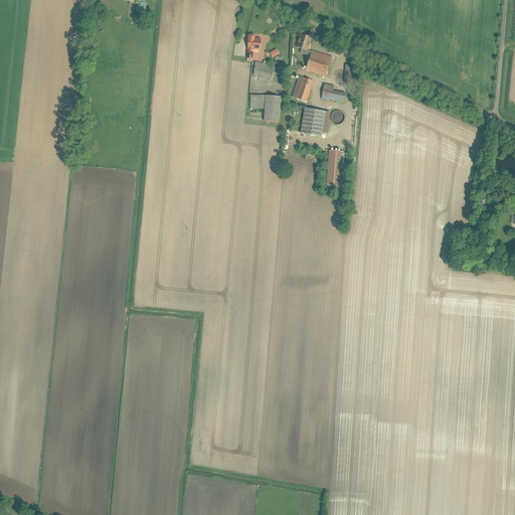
[(126,0),(127,0),(140,2),(139,11),(146,12),(147,0),(126,0)]
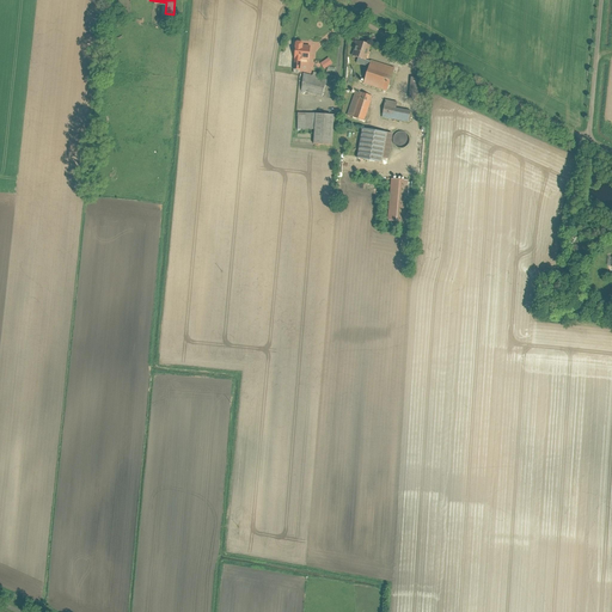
[(373,46),(359,41),(354,55),(361,56),(368,59),(373,46)]
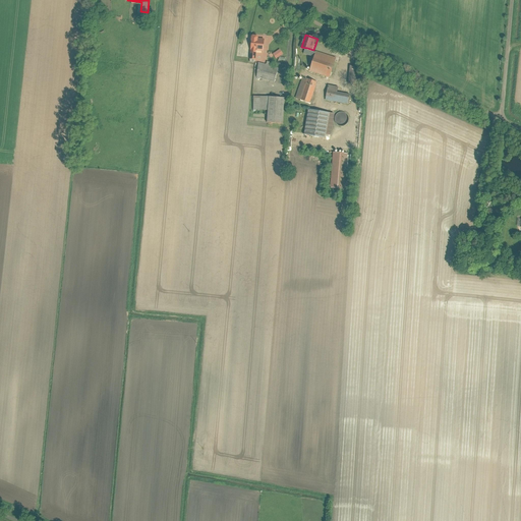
[(262,37),(254,36),(254,41),(253,41),(251,59),(257,59),(258,50),(266,51),(267,40),(261,40),(262,37)]
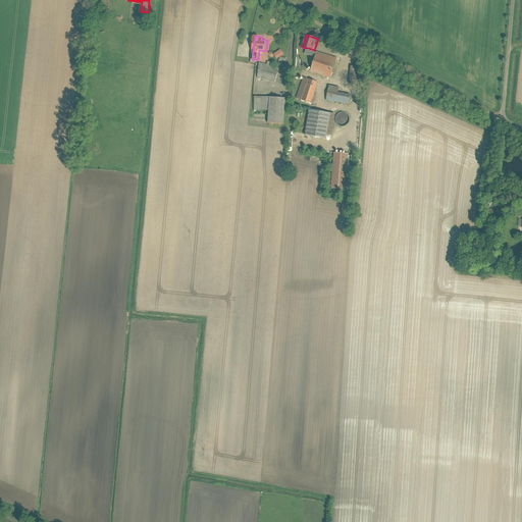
[(306,54),(316,57),(317,51),(314,50),(308,48),(306,54)]
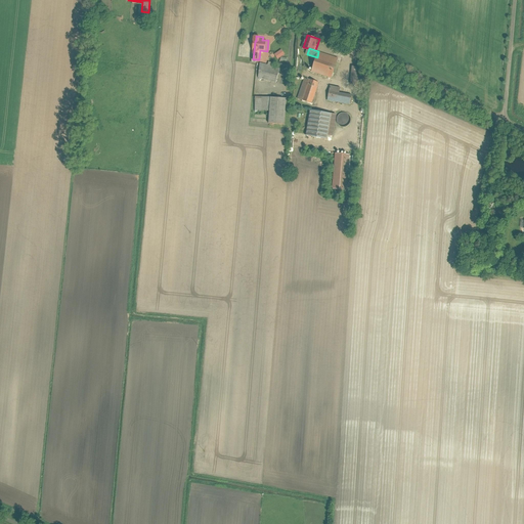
[(282,49),(276,54),(279,59),(287,53),(282,49)]
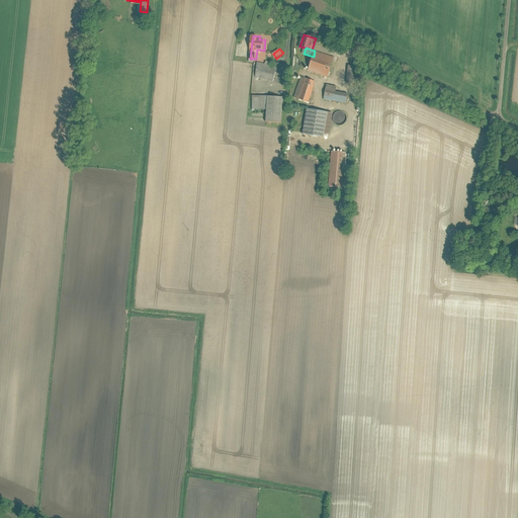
[(314,57),(309,70),(330,76),(336,57),(315,51),(314,57)]
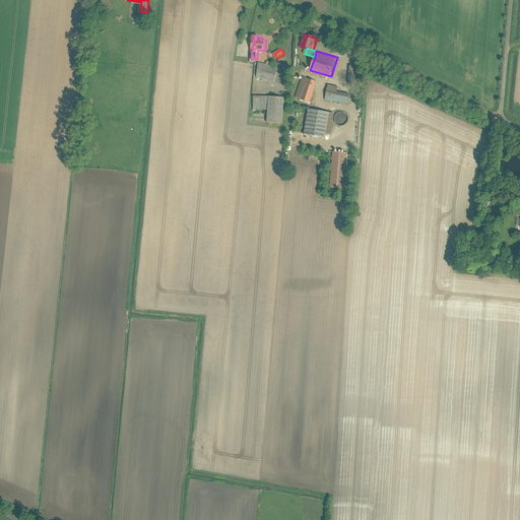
[(267,65),(259,63),(255,76),(274,82),(278,68),(271,66),(267,65)]
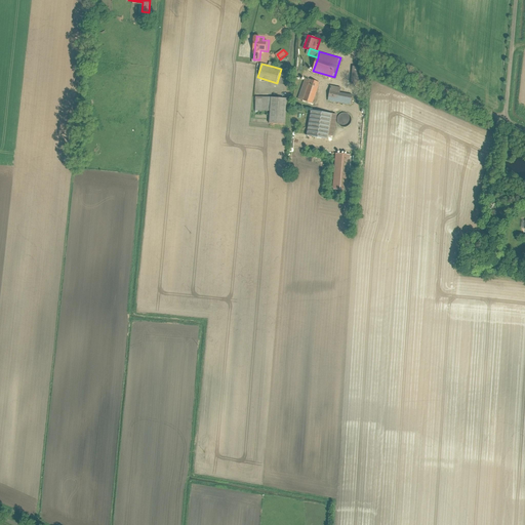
[(363,66),(353,65),(351,82),(361,83),(363,66)]
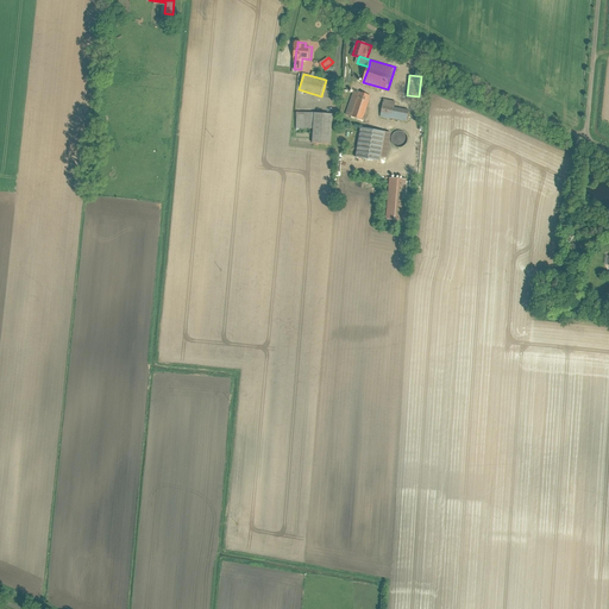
[(372,98),(356,92),(347,115),(363,121),(372,98)]
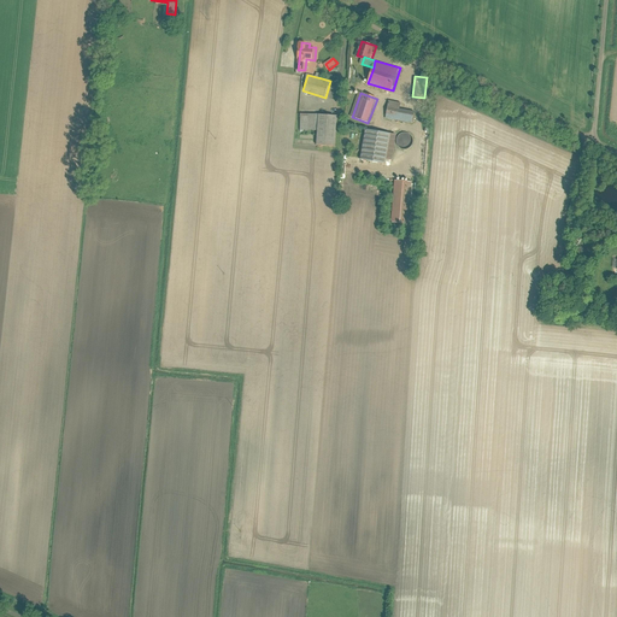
[(391,100),(387,117),(413,122),(416,112),(401,109),(403,103),(391,100)]
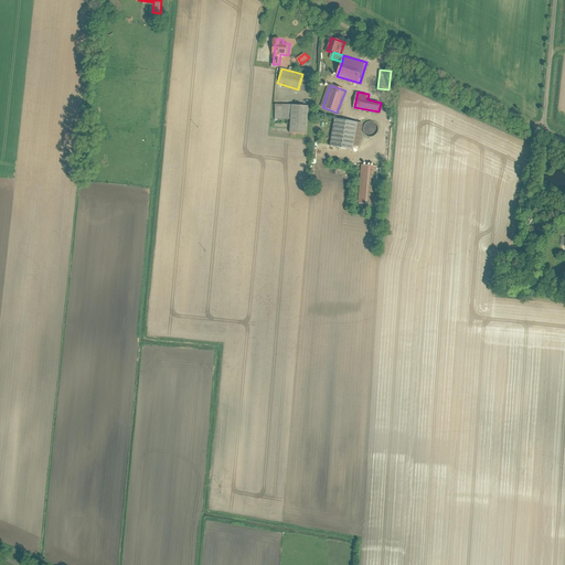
[(276,118),(292,119),(294,105),(277,104),(276,118)]
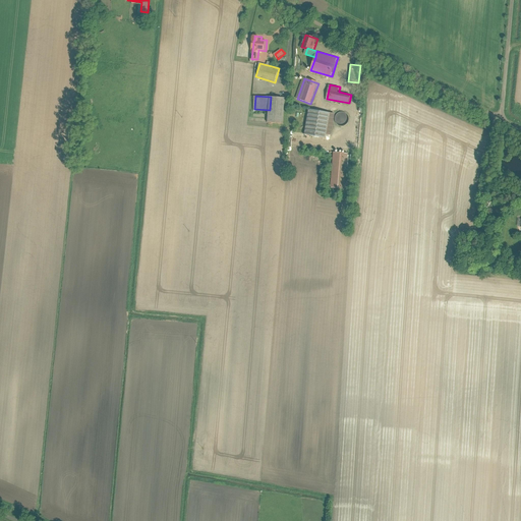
[(286,98),(271,97),(270,110),(269,122),(285,123),(286,98)]
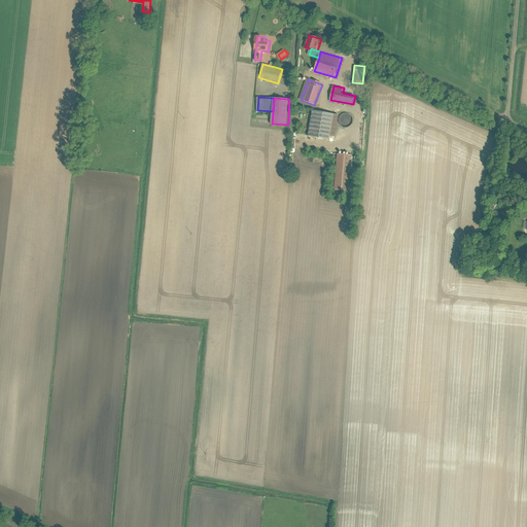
[(336,114),(314,110),(309,136),(330,140),(331,136),(336,114)]
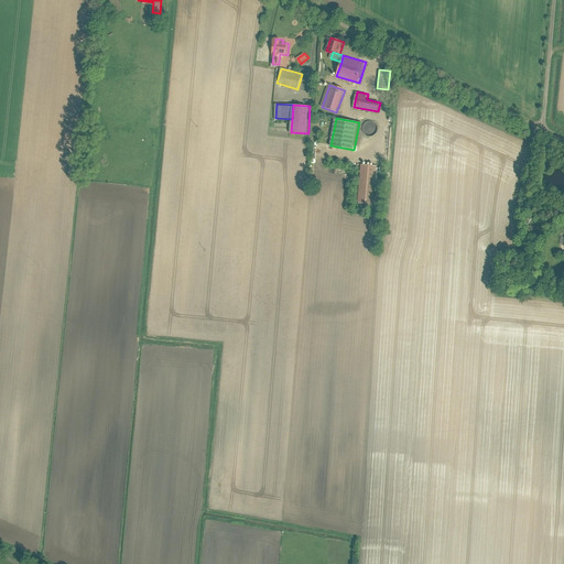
[(359,122),(355,145),(360,147),(365,123),(359,122)]
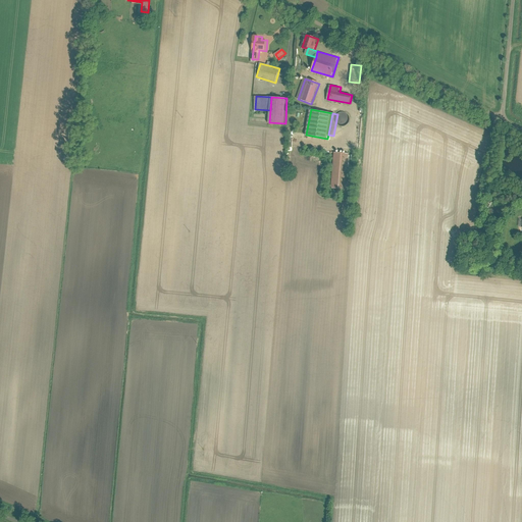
[(352,154),(335,152),(332,188),(350,189),(352,154)]
